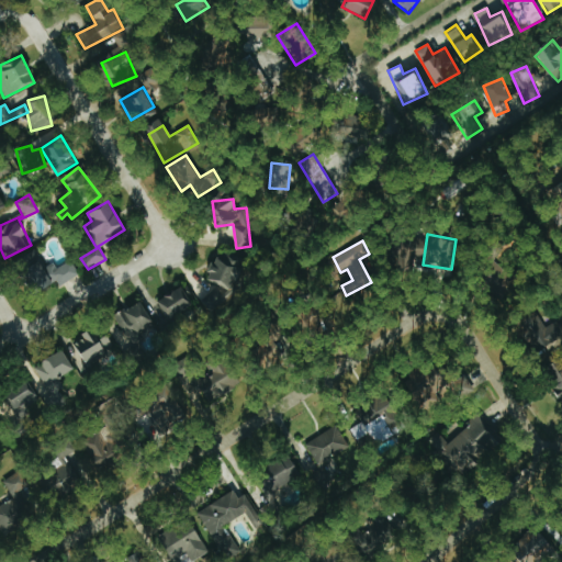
[(57,287),(78,276),(70,260),(48,272),(35,250),(17,260),(34,293),(55,282),(57,287)]
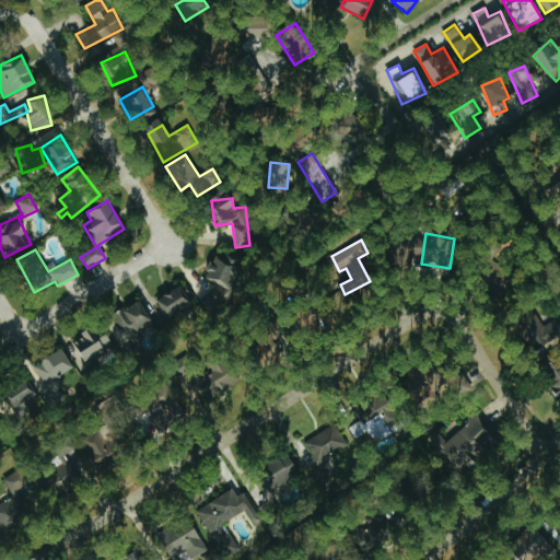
[(199,302),(212,313),(236,286),(232,282),(245,267),(225,249),(203,275),(214,283),(199,302)]
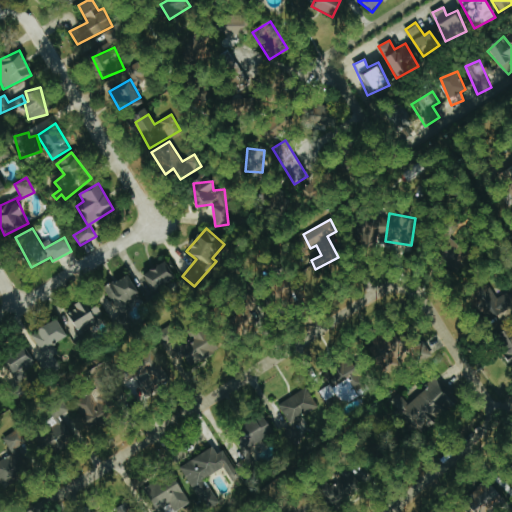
[(174,281),(166,262),(143,272),(151,291),(174,281)]
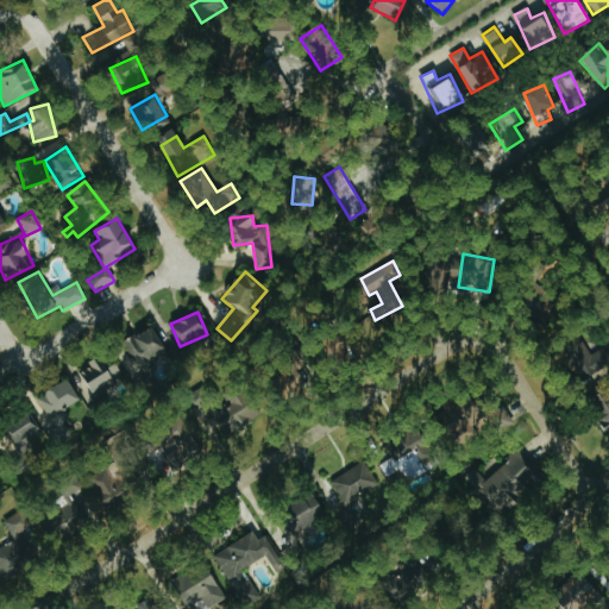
[(167,355),(150,328),(123,345),(139,371),(167,355)]
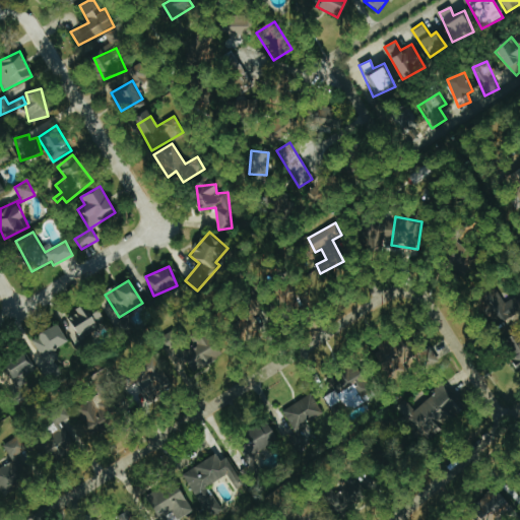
[(79,332),(104,326),(99,306),(65,314),(69,329),(78,327),(79,332)]
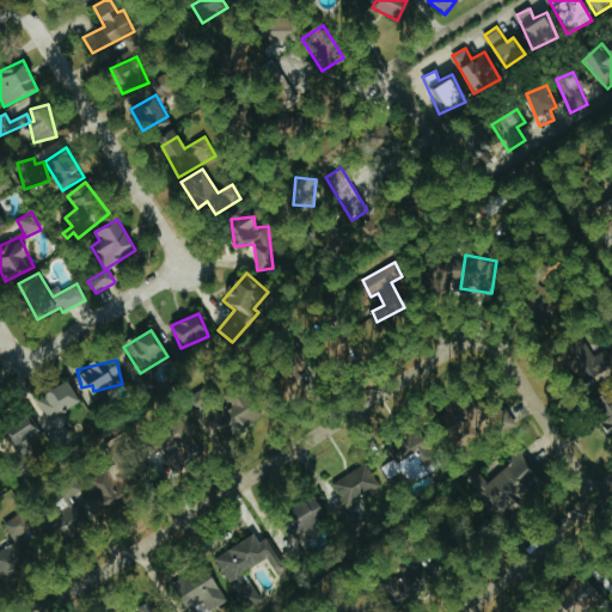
[(63,412),(80,404),(69,383),(37,399),(53,430),(68,423),(63,412)]
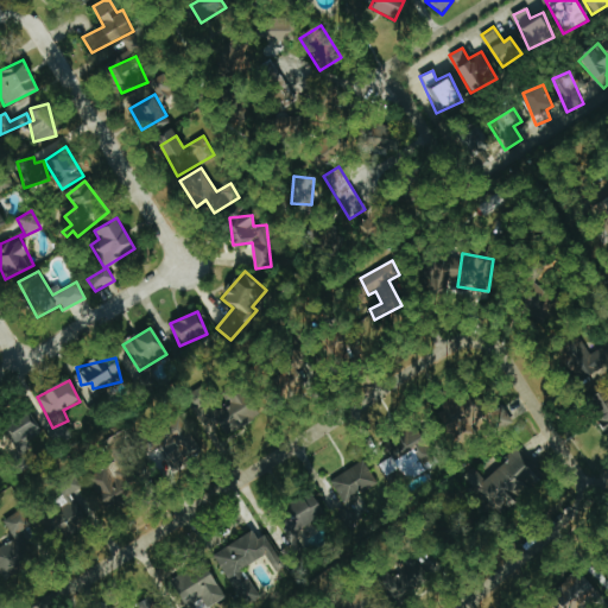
[(241,385),(227,394),(230,399),(210,412),(227,439),(263,417),(241,385)]
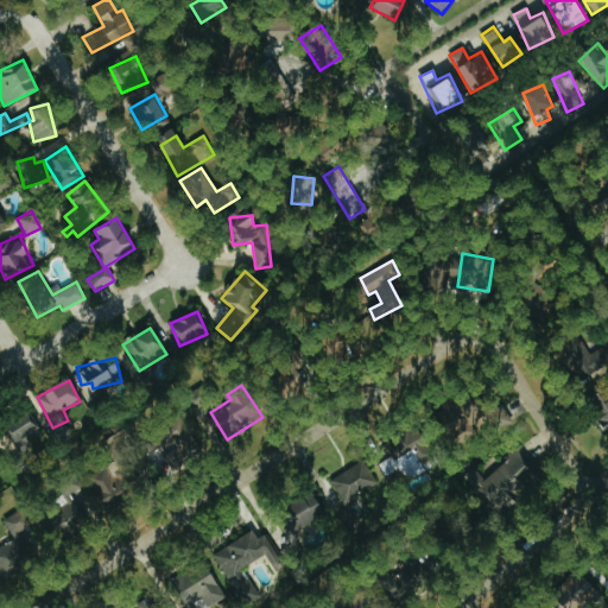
[(590,401),(607,434),(607,432),(607,405),(602,394),(590,401)]
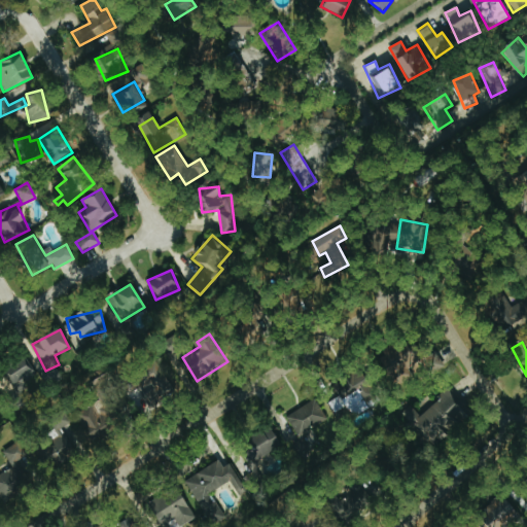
[(34,371),(21,359),(4,378),(18,389),(34,371)]
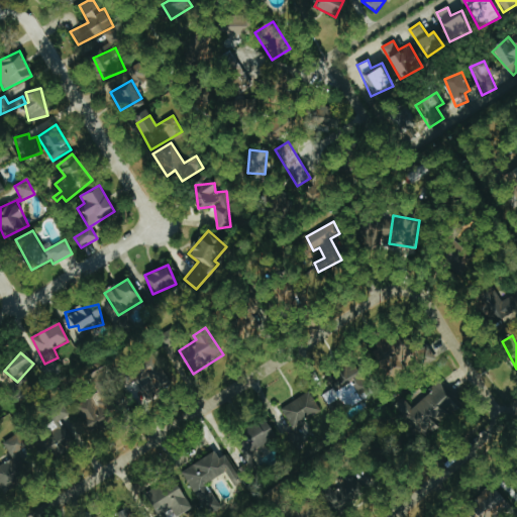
[(121,377),(125,387),(136,382),(144,400),(170,389),(158,360),(121,377)]
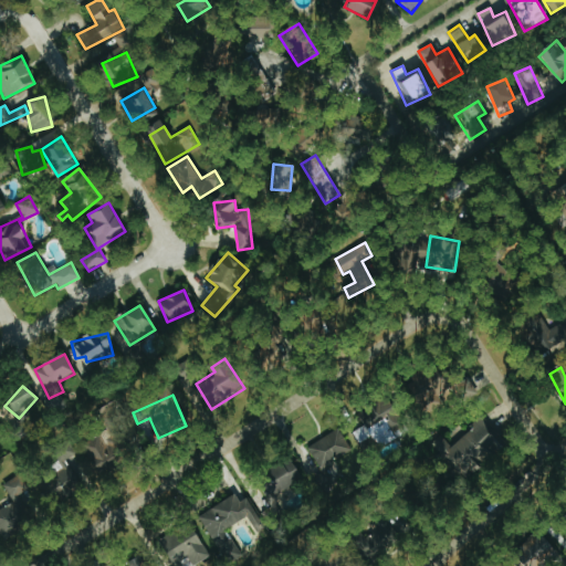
[(449,449),(446,446),(438,452),(465,482),(504,447),(480,420),(449,449)]
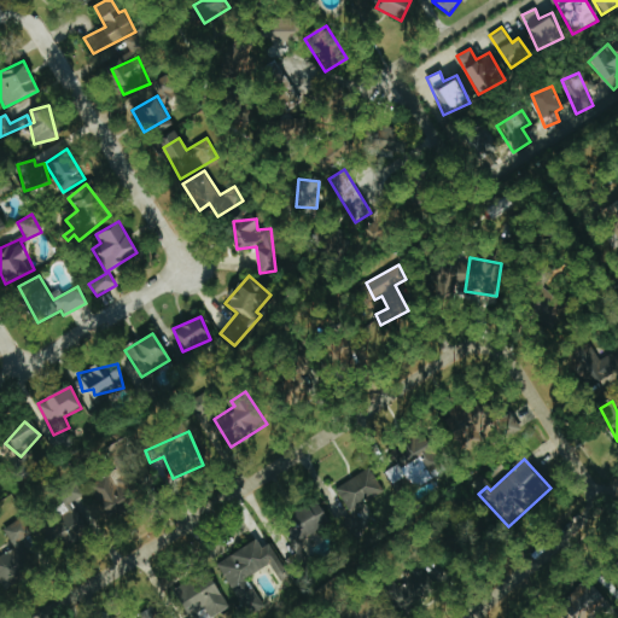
[(383,491),(368,468),(334,489),(349,513),(342,518),(349,530),(361,523),(354,509),(383,491)]
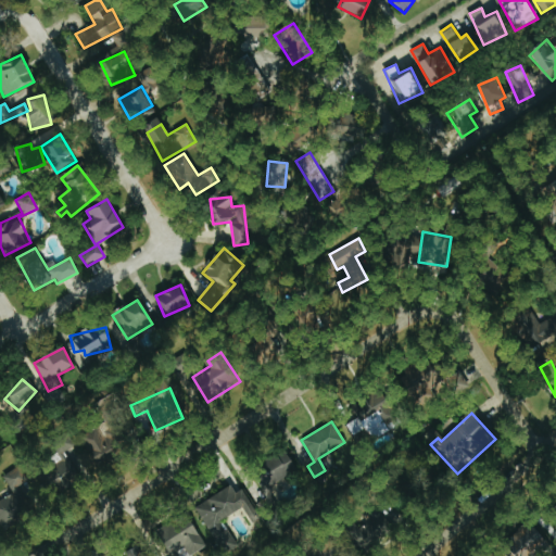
[(98,428),(81,442),(101,467),(127,445),(110,424),(101,431),(98,428)]
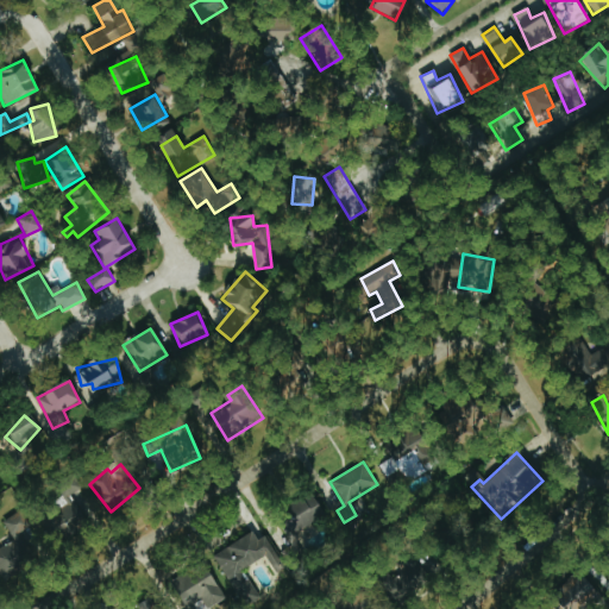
[(88,522),(68,493),(56,502),(62,512),(42,525),(56,545),(88,522)]
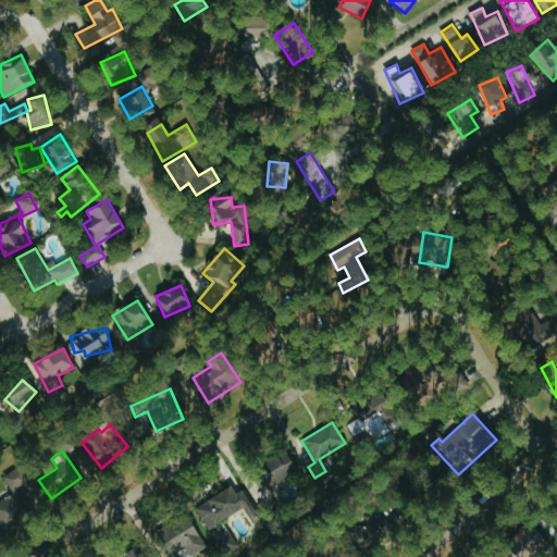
[(251,475),(267,496),(299,472),(285,453),(251,475)]
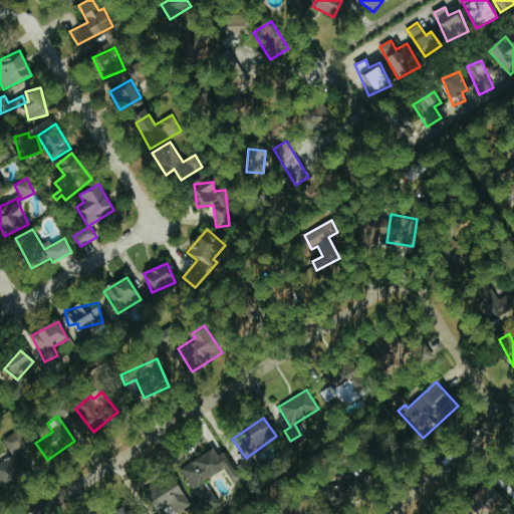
[(17,449),(25,446),(19,432),(3,438),(11,457),(0,461),(0,488),(1,489),(29,477),(17,449)]
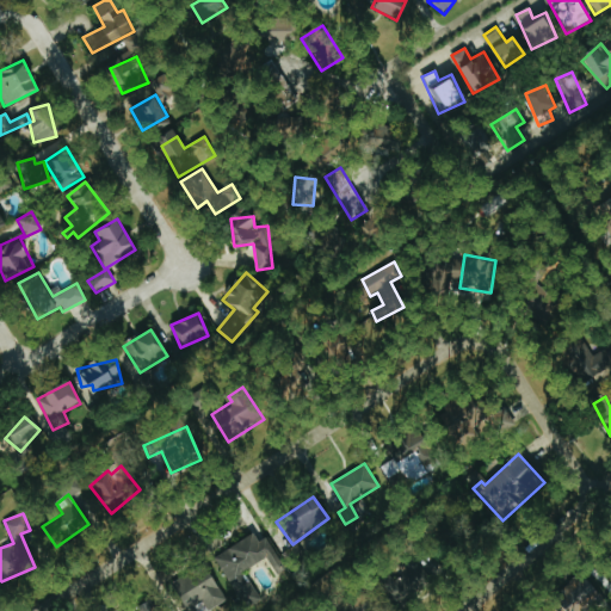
[(213,557),(242,606),(259,597),(244,572),(266,559),(277,575),(285,571),(266,538),(258,542),(253,534),(213,557)]
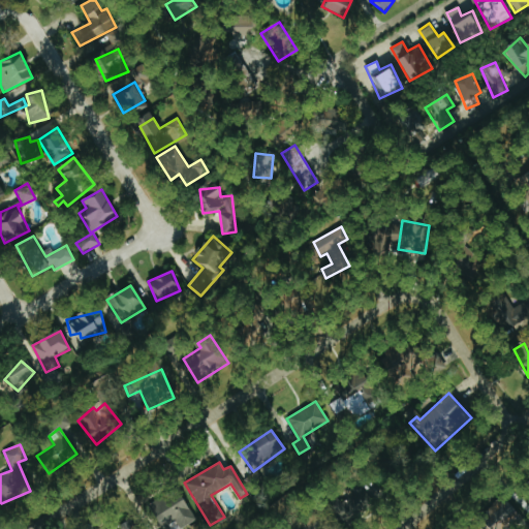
[(335,507),(349,524),(374,503),(361,487),(335,507)]
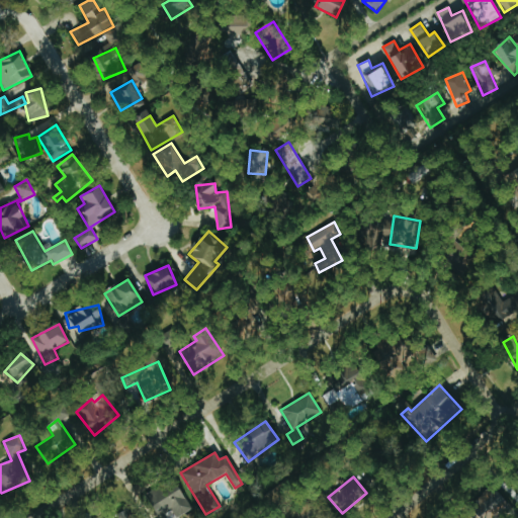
[(150,494),(160,517),(174,510),(177,516),(190,511),(178,483),(150,494)]
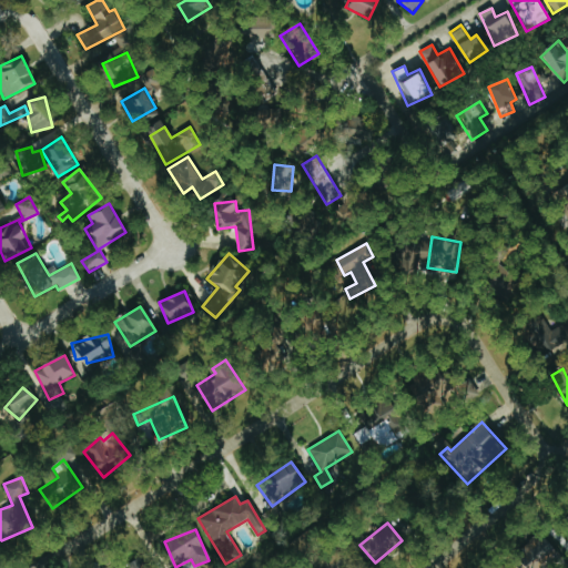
[(516,554),(529,567),(544,567),(559,554),(539,533),(516,554)]
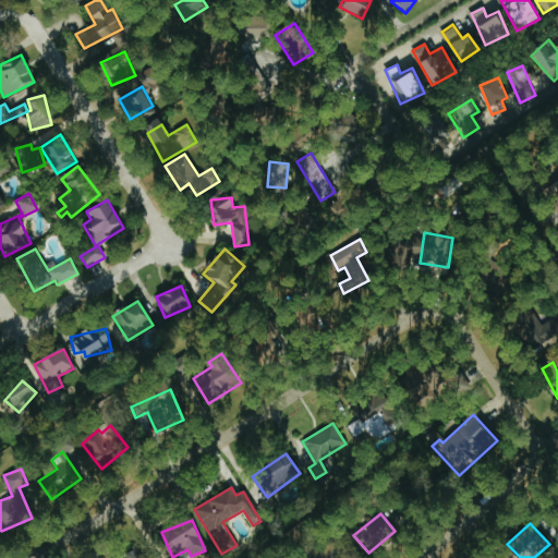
[(341,557),(344,555),(332,543),(318,557),(341,557)]
